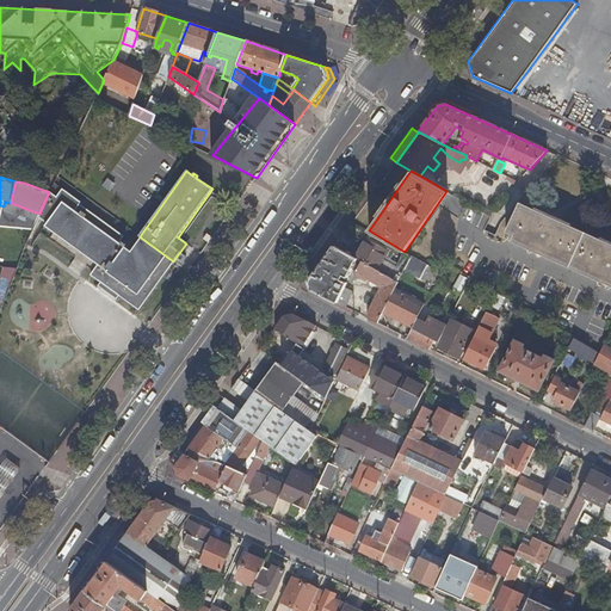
[(56,198),(49,192),(39,214),(38,217),(47,223),(44,227),(53,233),(49,239),(92,271),(90,275),(137,310),(173,261),(141,238),(130,252),(124,248),(127,246),(122,242),(121,245),(118,244),(122,238),(79,205),(80,204),(62,190),(56,198)]
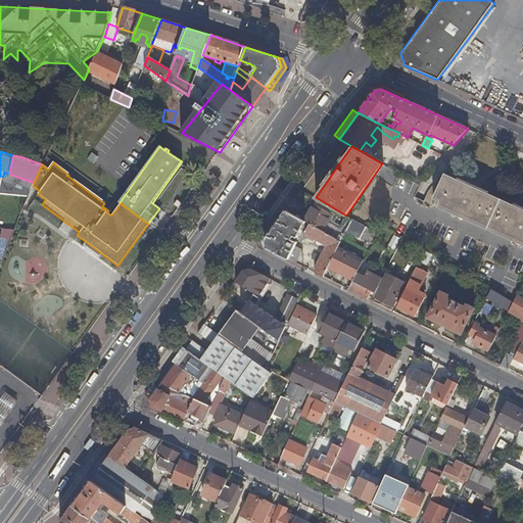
[(4,173),(3,177),(0,186),(5,187),(9,174),(4,173)]
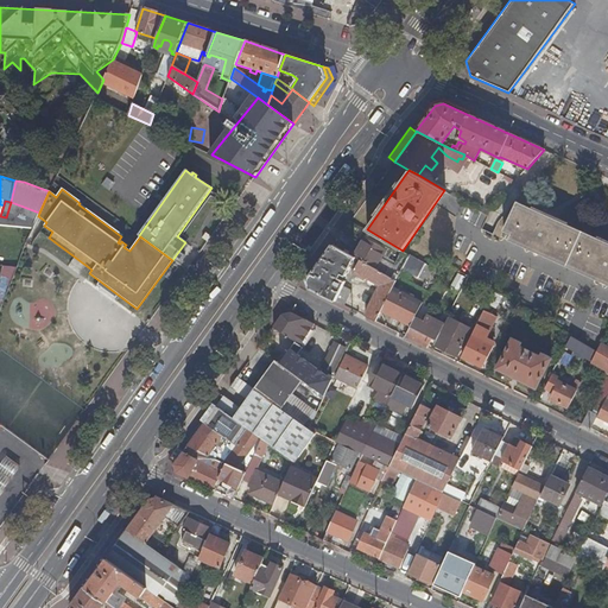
[(0,216),(0,215),(0,226),(32,229),(38,216),(39,213),(11,202),(6,217),(0,216)]
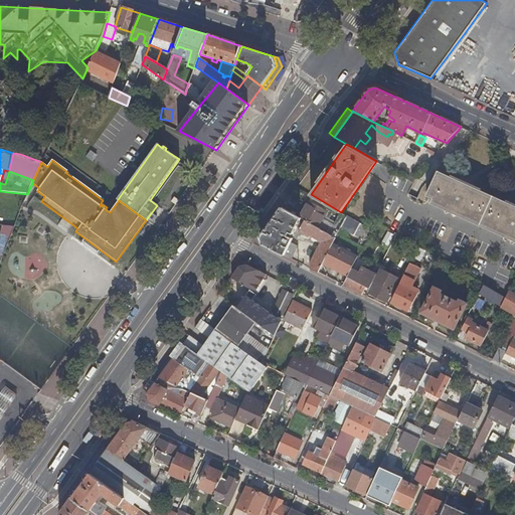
[(514,205),(438,171),(426,195),(434,198),(431,203),(514,241),(514,205)]
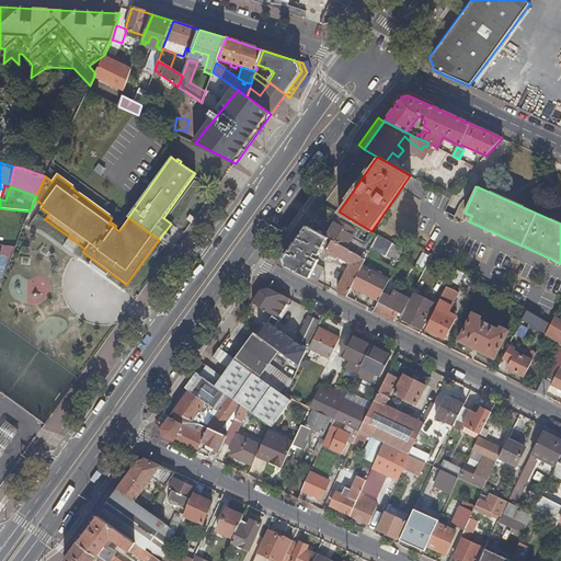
[(332,240),(346,248),(356,230),(336,218),(325,236),(328,237),(332,240)]
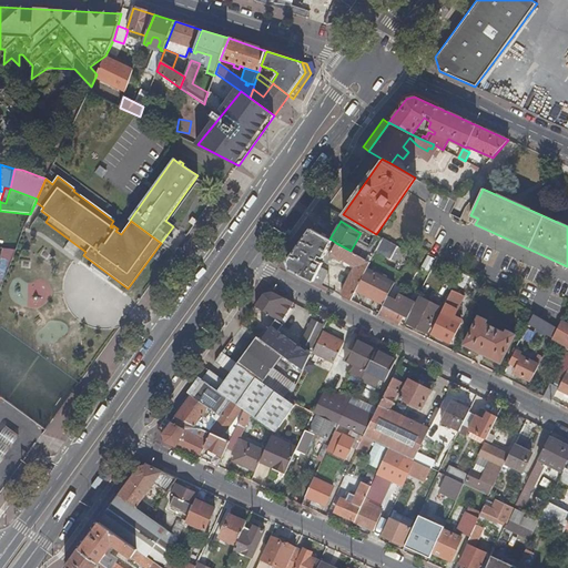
[(330,239),(312,229),(287,262),(290,270),(321,285),(327,272),(321,267),(323,263),(321,262),(332,240),(330,239)]
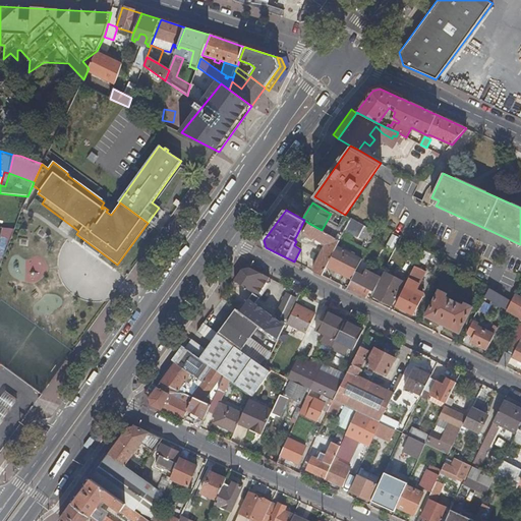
[(366,238),(371,229),(363,225),(351,218),(345,230),(358,237),(358,236),(363,238),(364,237),(366,238)]
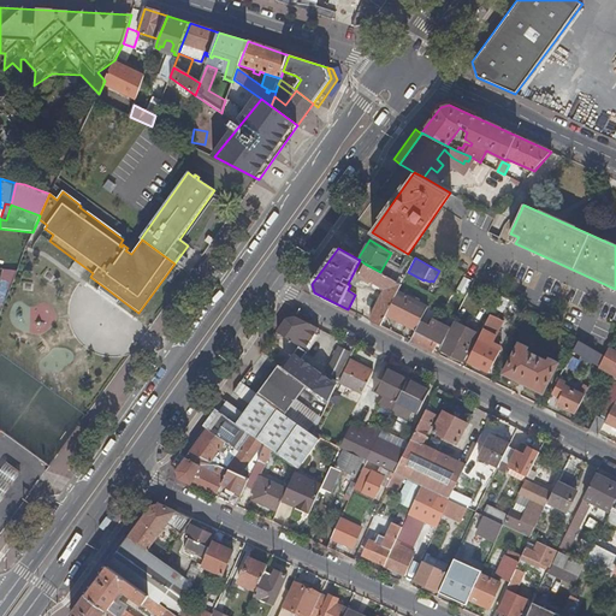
[(386,315),(398,291),(402,284),(380,272),(365,264),(359,273),(374,283),(385,289),(369,320),(380,326),(386,315)]
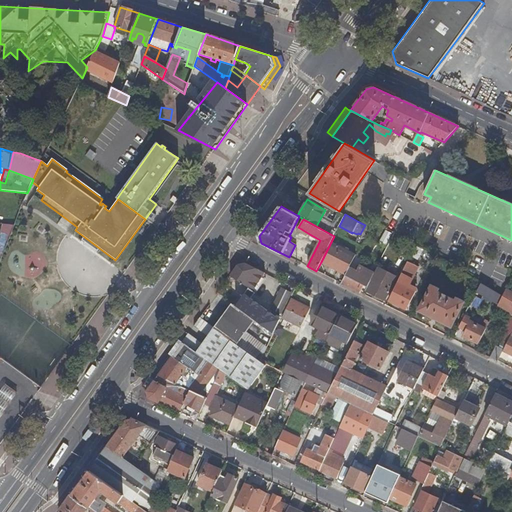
[(309,238),(311,235),(298,227),(296,230),(309,238)]
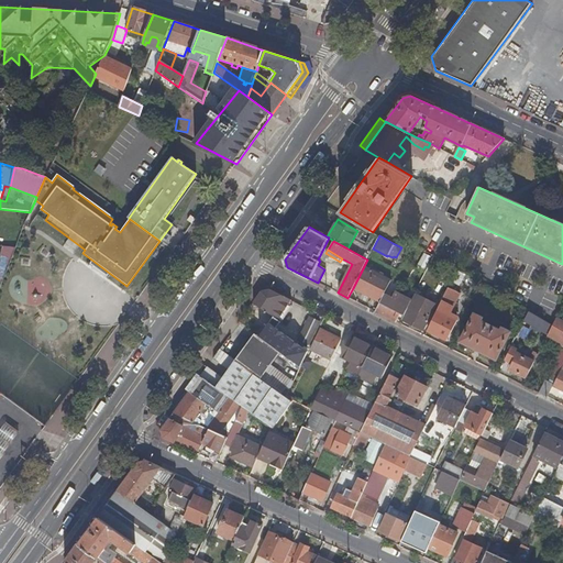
[(421,253),(417,267),(424,271),(430,256),(421,253)]
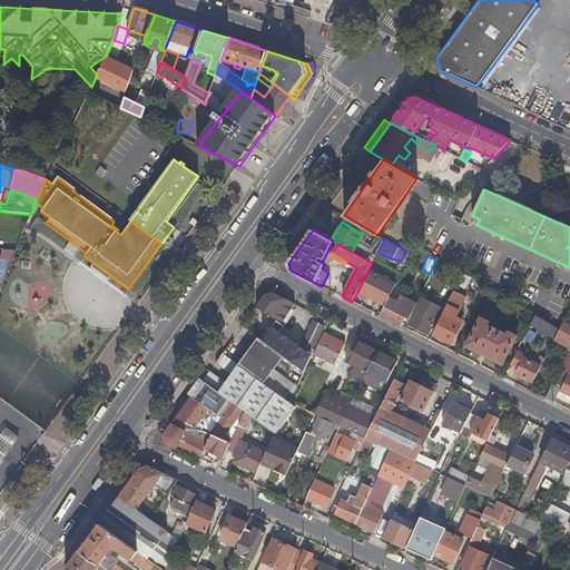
[(389,298),(395,284),(369,269),(357,292),(384,306),(389,298)]
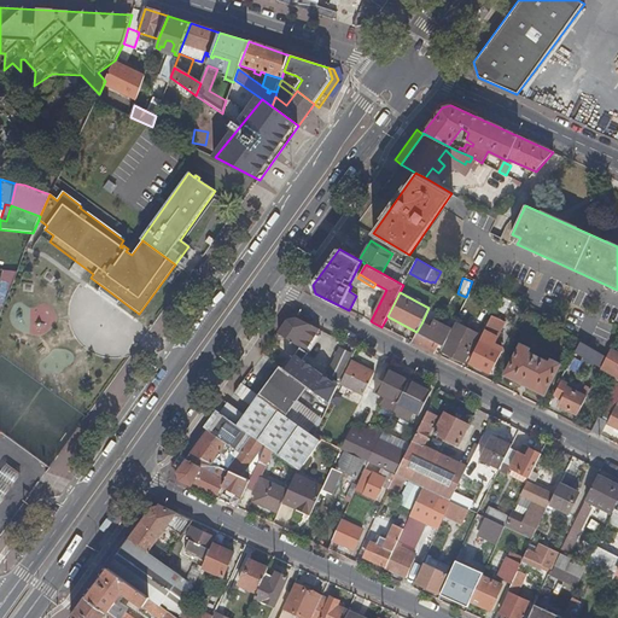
[(501,298),(496,310),(505,314),(509,302),(501,298)]
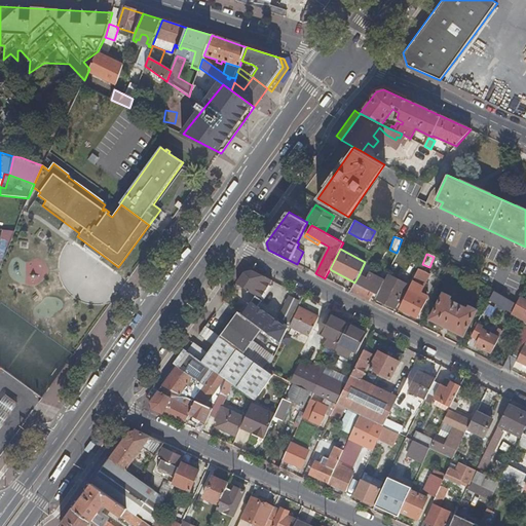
[(425,271),(419,268),(415,276),(409,288),(400,308),(417,317),(427,297),(425,295),(424,298),(415,293),(425,271)]
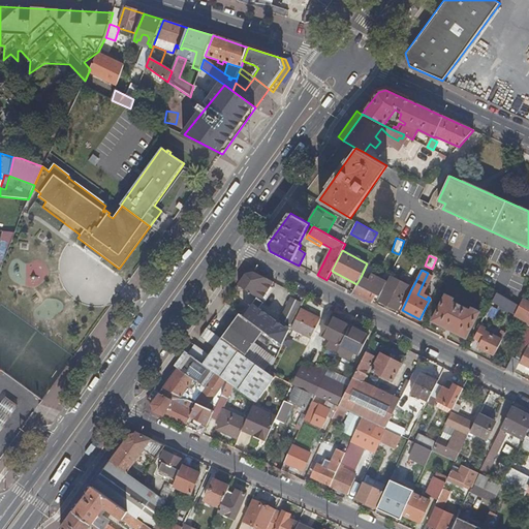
[(246,274),(238,285),(260,300),(273,282),(253,272),(246,274)]
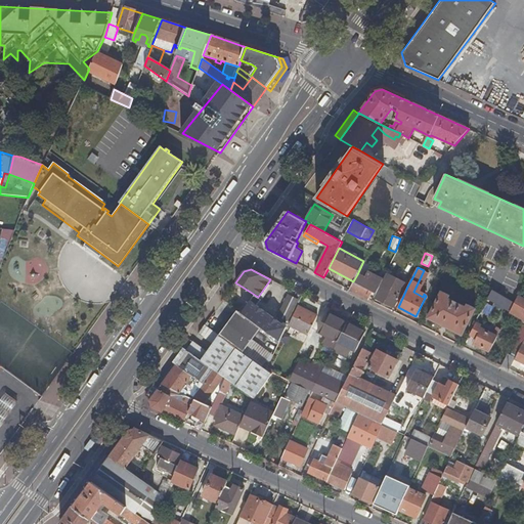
[(365,278),(357,274),(353,281),(349,290),(368,300),(372,293),(376,294),(379,287),(383,278),(368,272),(365,278)]
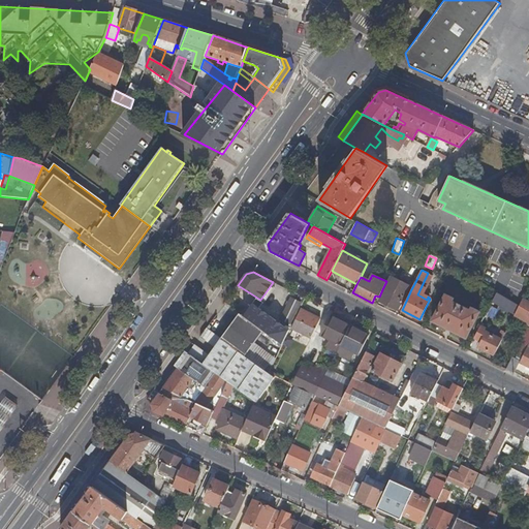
[(391,275),(389,278),(386,281),(382,289),(384,289),(378,301),(397,310),(409,284),(391,275)]
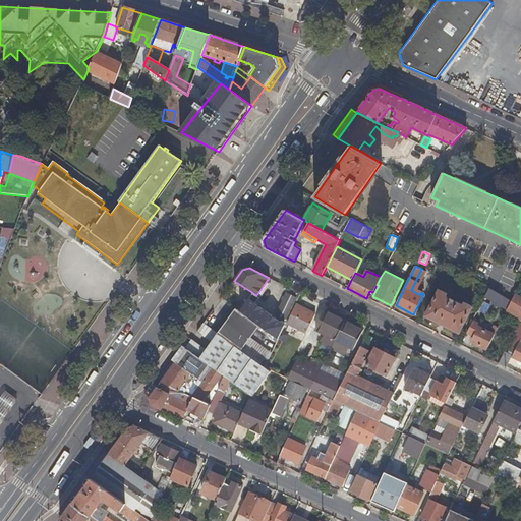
[(509,307),(512,301),(489,288),(485,296),(498,304),(500,301),(509,307)]
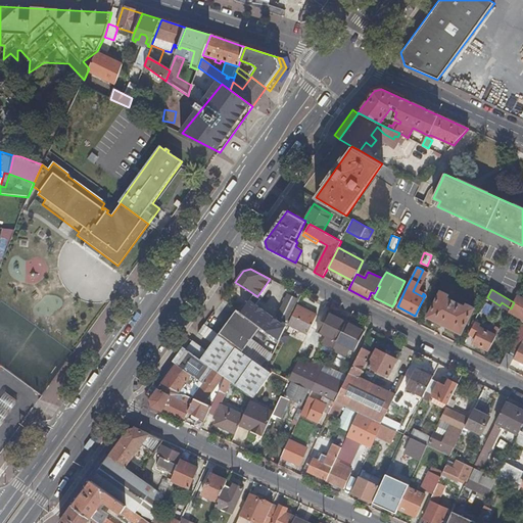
[(440,291),(427,317),(461,334),(474,308),(466,304),(465,306),(447,297),(448,295),(440,291)]
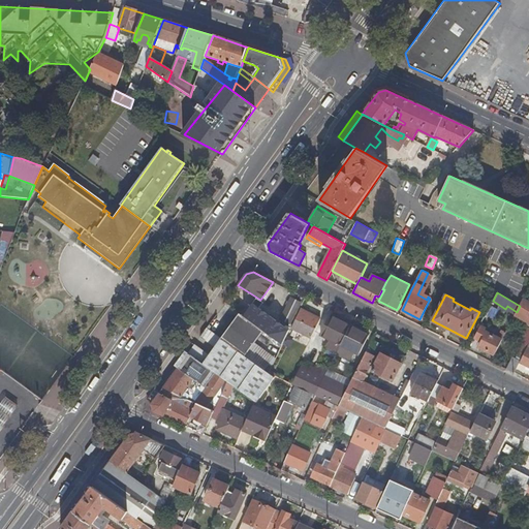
[(528,323),(528,302),(523,299),(520,306),(517,312),(515,315),(528,323)]
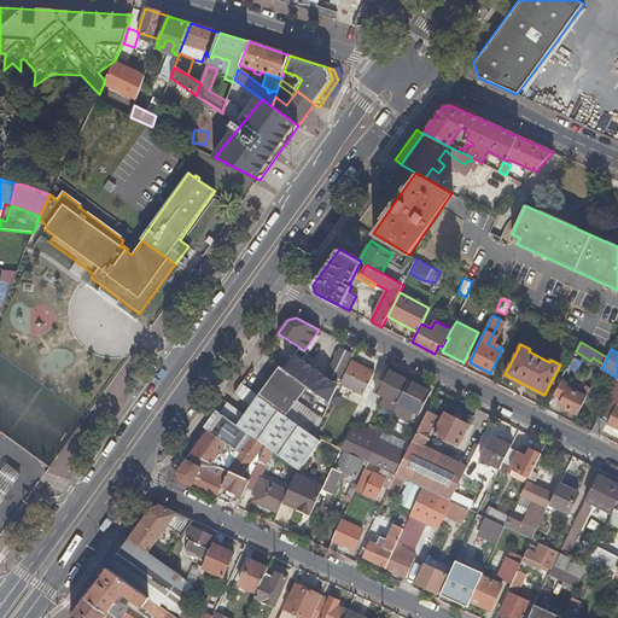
[(344,351),(330,380),(338,384),(353,355),(344,351)]
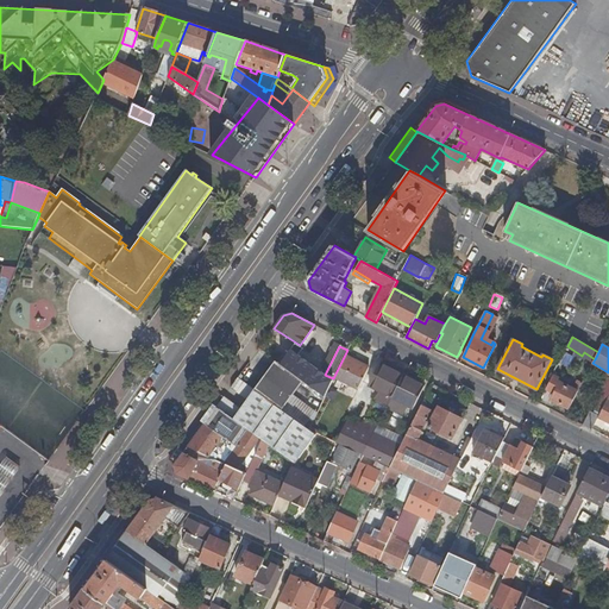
[(369,368),(346,356),(336,377),(358,389),(369,368)]
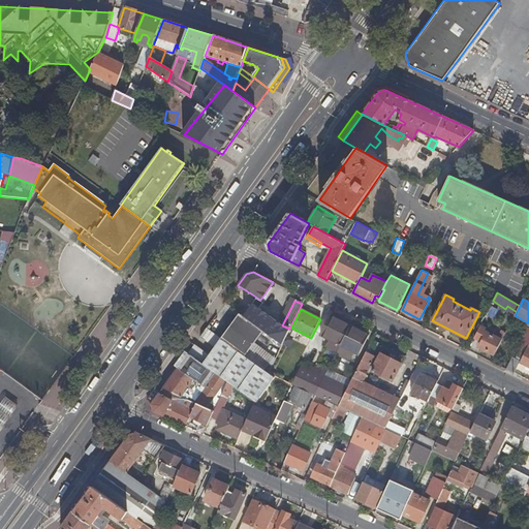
[(254,323),(263,331),(279,342),(288,330),(282,325),(262,311),(254,323)]
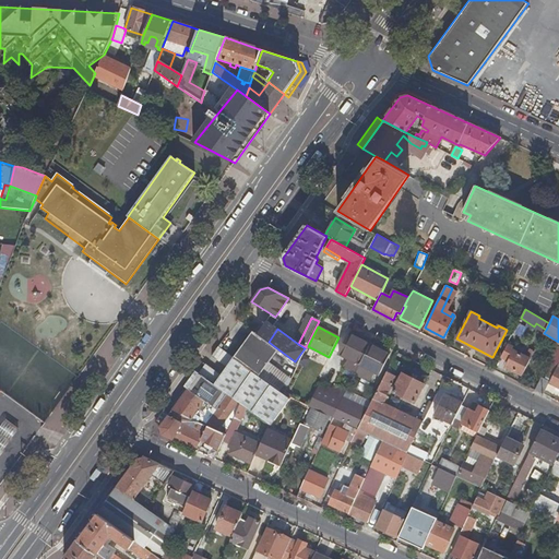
[(234,357),(284,394),(296,370),(292,367),(286,373),(270,361),(278,349),(269,342),(252,331),(234,357)]
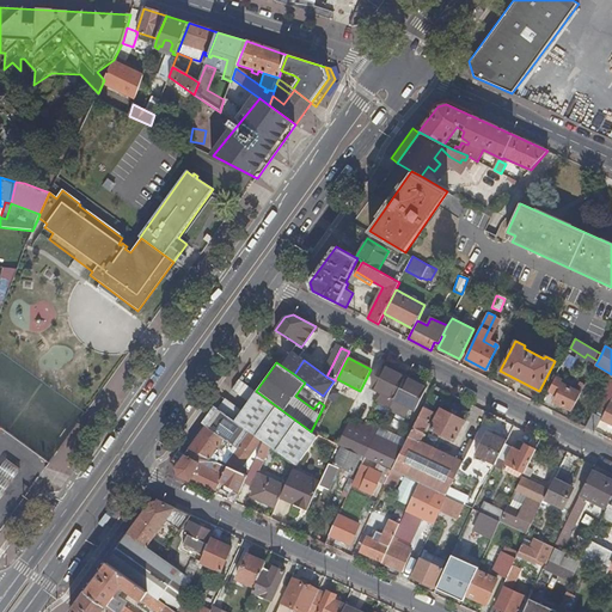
[(377,402),(390,408),(395,398),(405,377),(381,365),(369,389),(380,395),(377,402)]
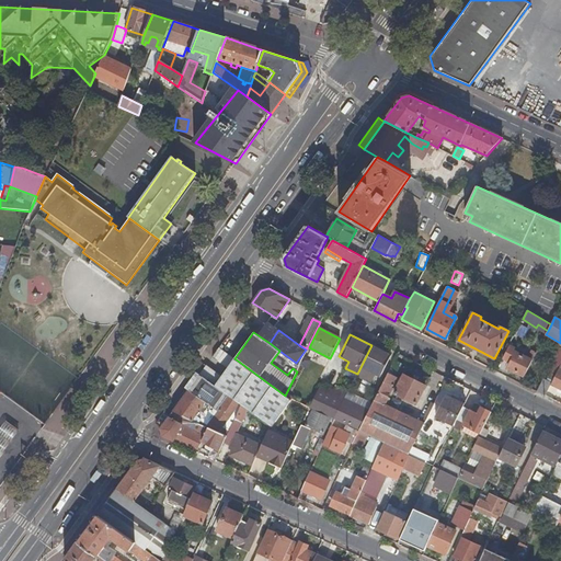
[(391,355),(371,345),(362,365),(378,374),(377,376),(380,377),(391,355)]
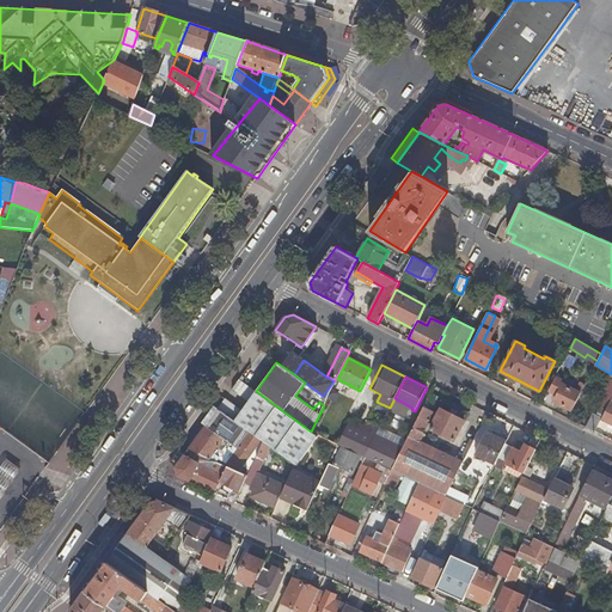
[(571,411),(585,384),(580,383),(575,391),(560,384),(562,379),(555,377),(550,387),(548,392),(548,393),(552,396),(554,395),(557,396),(554,402),(571,411)]
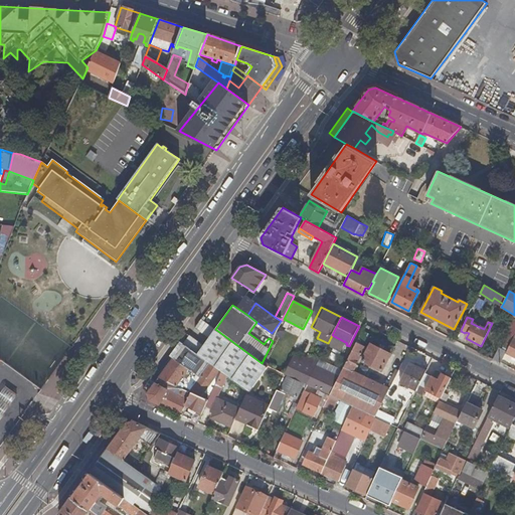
[(209,337),(215,329),(206,323),(201,331),(209,337)]
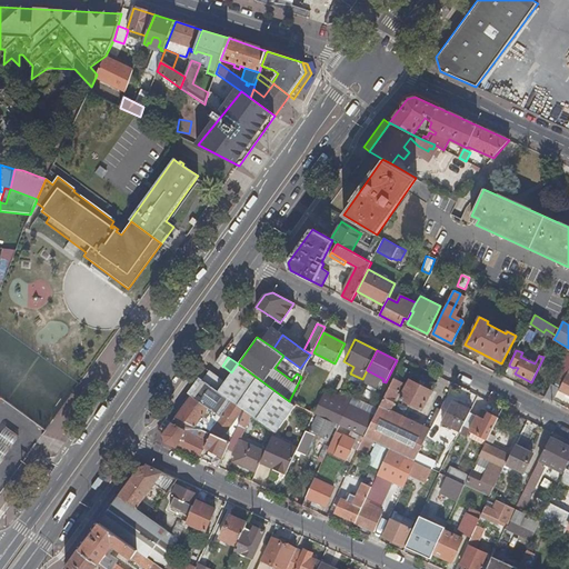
[(209,371),(202,379),(276,431),(295,406),(238,365),(225,382),(209,371)]
